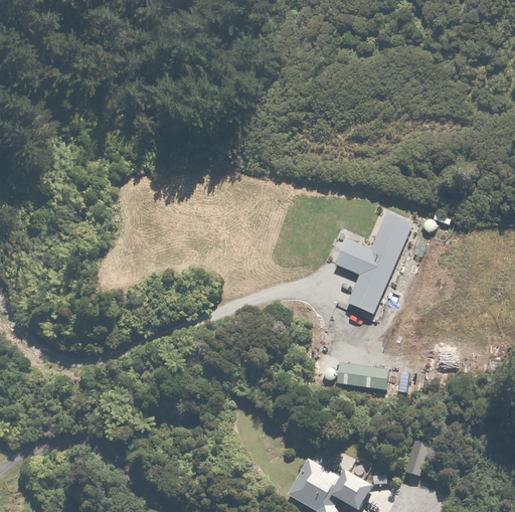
[(451,215),(426,207),(423,215),(419,228),(434,233),(438,221),(448,224),(451,215)]
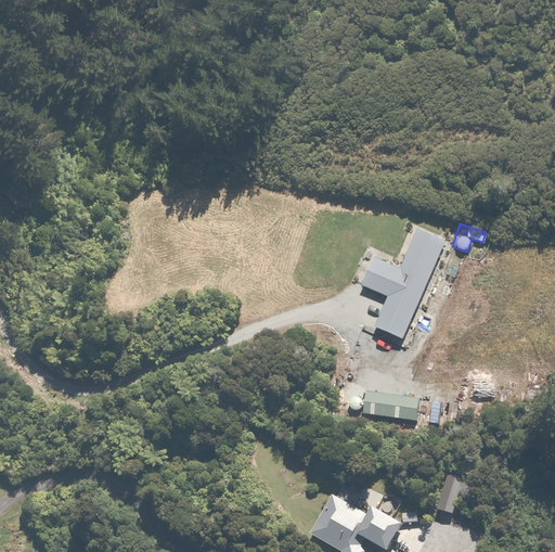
[(387,296),(374,322),(402,335),(447,240),(418,227),(400,267),(375,256),(362,284),(387,296)]
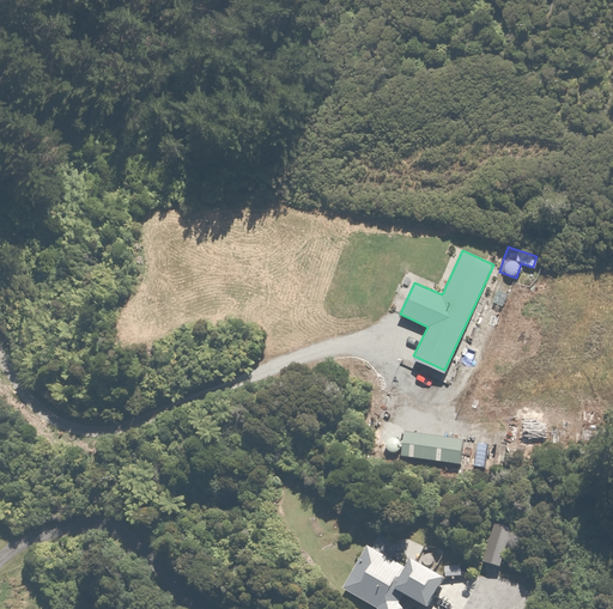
[(461,437),(405,428),(401,455),(457,463),(461,437)]
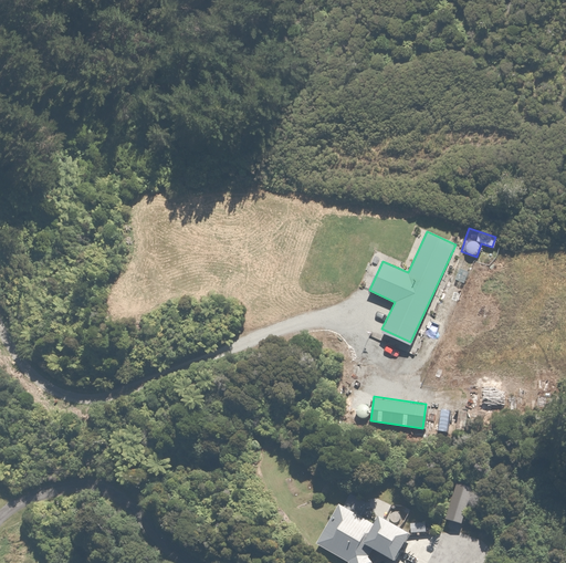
[(377,511),(371,519),(338,499),(313,543),(344,561),(342,562),(371,562),(379,551),(392,559),(409,530),(377,511)]
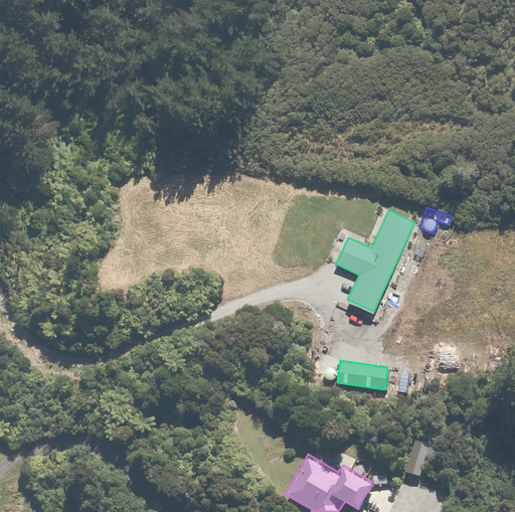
[(386,474),(373,475),(373,484),(387,484),(386,474)]
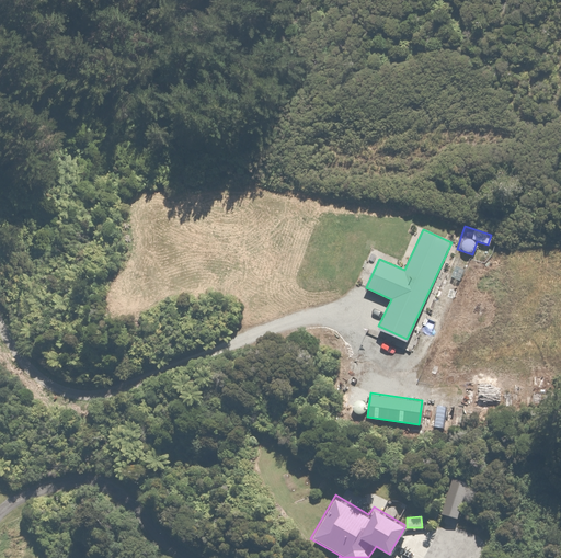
All buildings are outlined.
